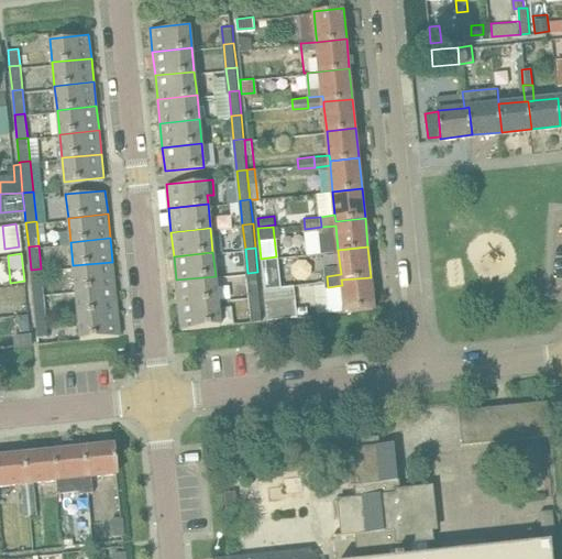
[(276,256),(261,259),(264,288),(279,286),(276,256)]
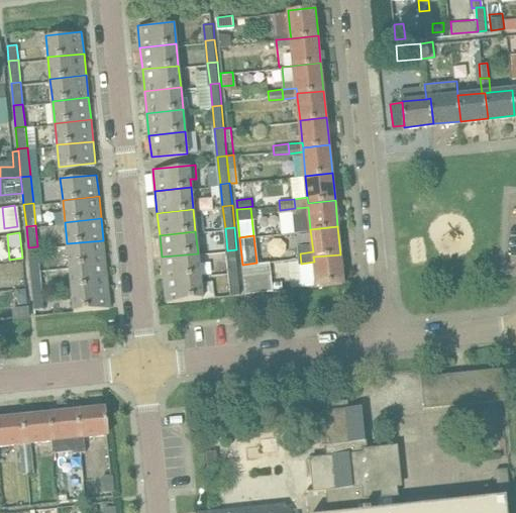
[(103,240),(67,243),(70,266),(105,262),(103,240)]
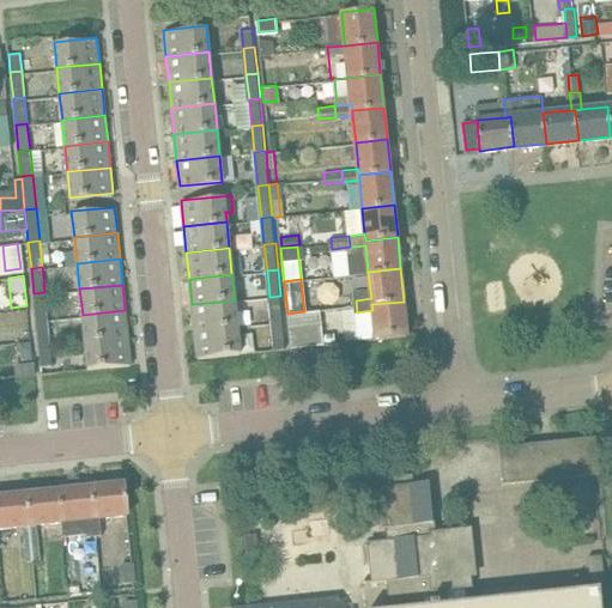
[(48,318),(44,292),(34,293),(36,320),(48,318)]
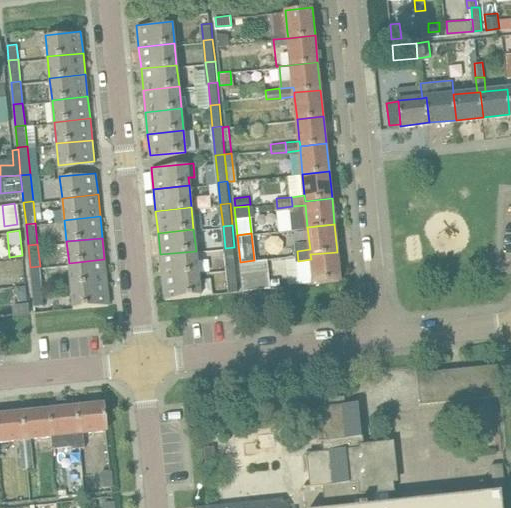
[(237,268),(234,247),(225,248),(227,269),(237,268)]
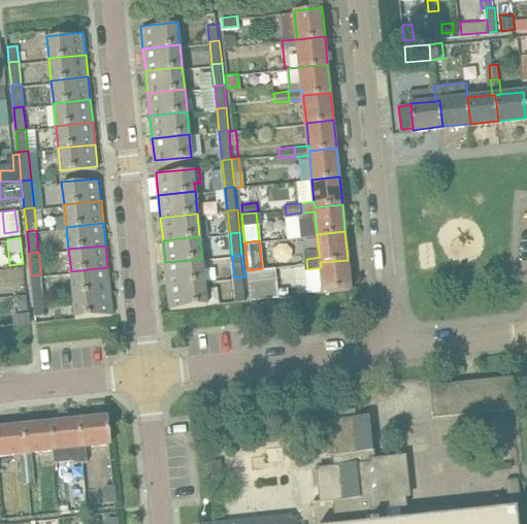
[(204,281),(202,259),(165,262),(167,285),(204,281)]
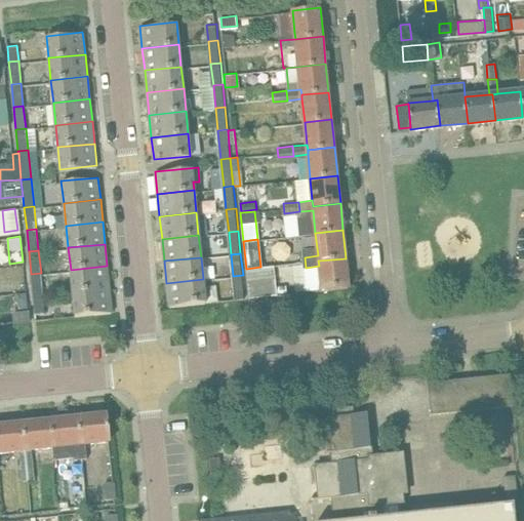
[(349,285),(346,258),(318,261),(319,266),(321,288),(349,285)]
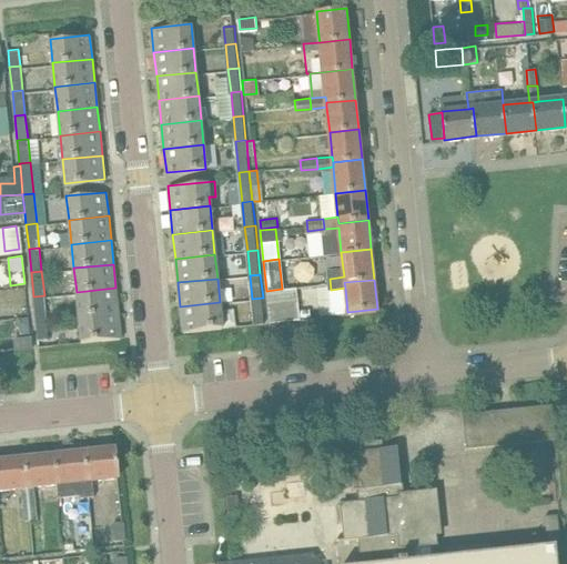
[(115,288),(77,292),(79,316),(119,312),(115,288)]
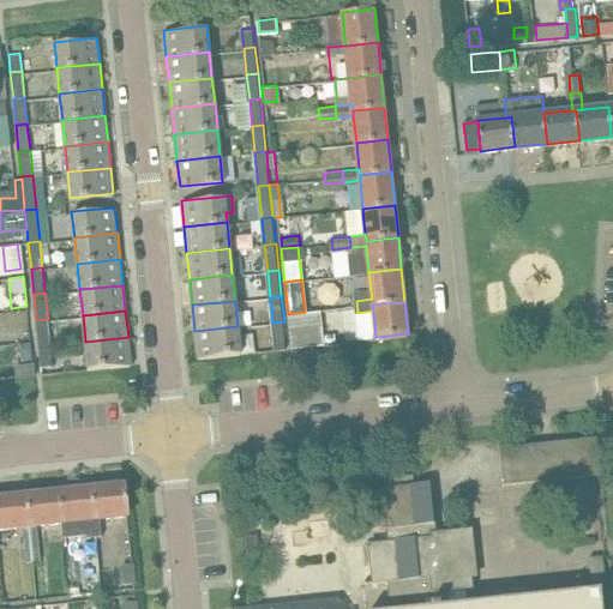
[(307,345),(305,312),(288,314),(292,347),(307,345)]
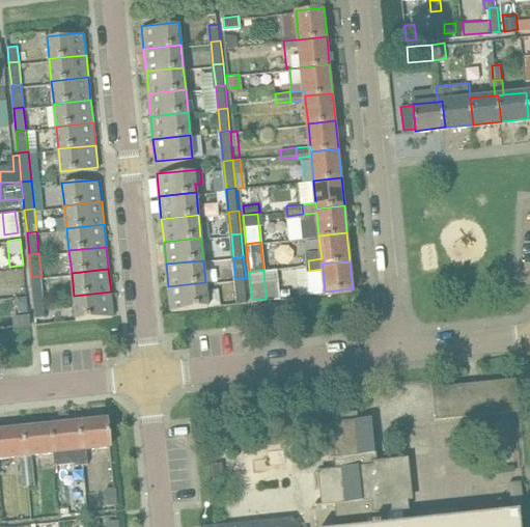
[(42,276),(31,277),(34,300),(44,299),(42,276)]
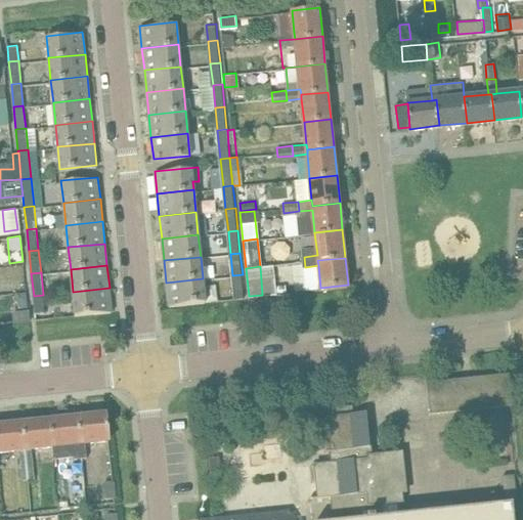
[(243,274),(232,275),(234,292),(244,291),(243,274)]
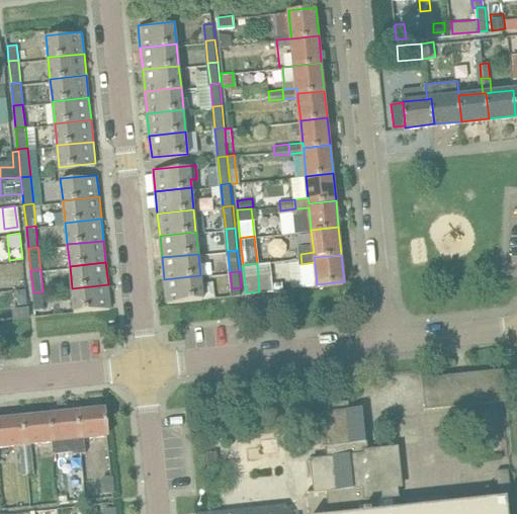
[(202,297),(200,275),(164,279),(166,302),(202,297)]
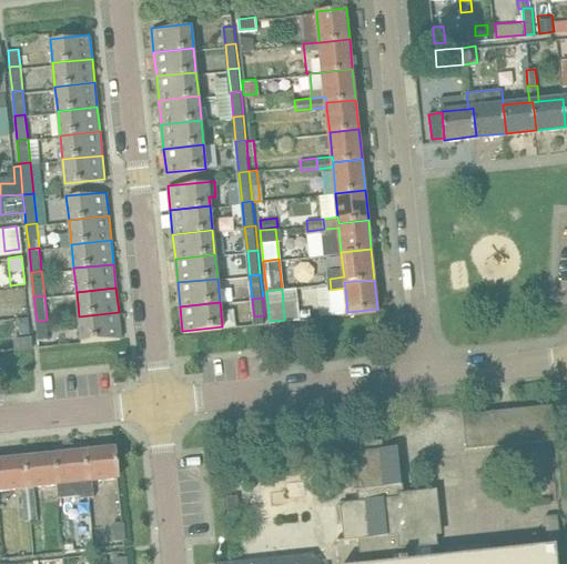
[(310,306),(299,308),(300,316),(311,315),(310,306)]
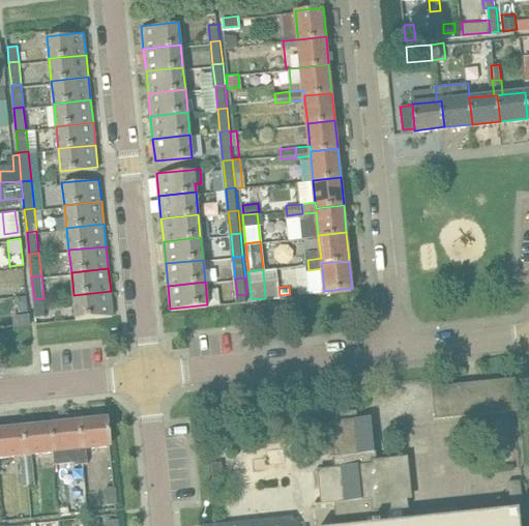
[(111,291),(74,295),(76,318),(113,314),(111,291)]
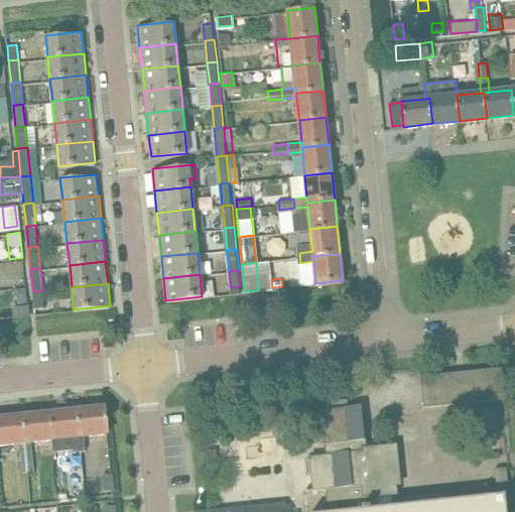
[(42,290),(33,291),(35,312),(44,311),(42,290)]
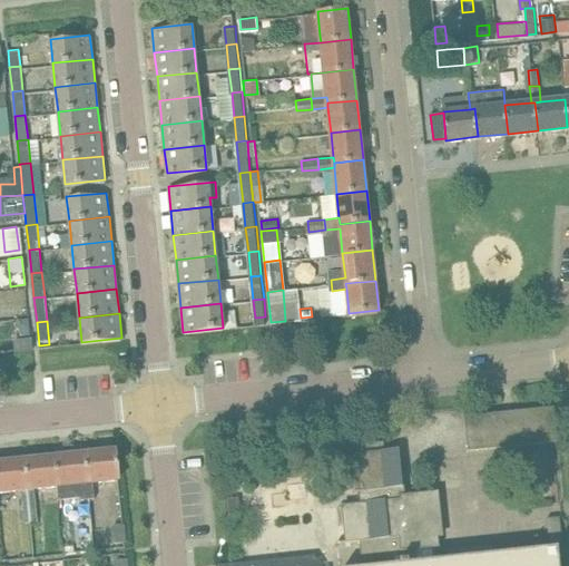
[(32,347),(31,337),(15,338),(16,348),(16,349),(31,347),(32,347)]
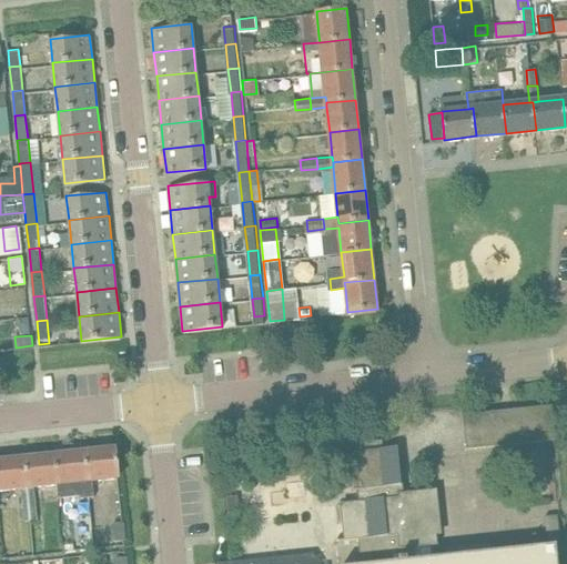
[(0,348),(16,346),(14,336),(0,338),(0,348)]
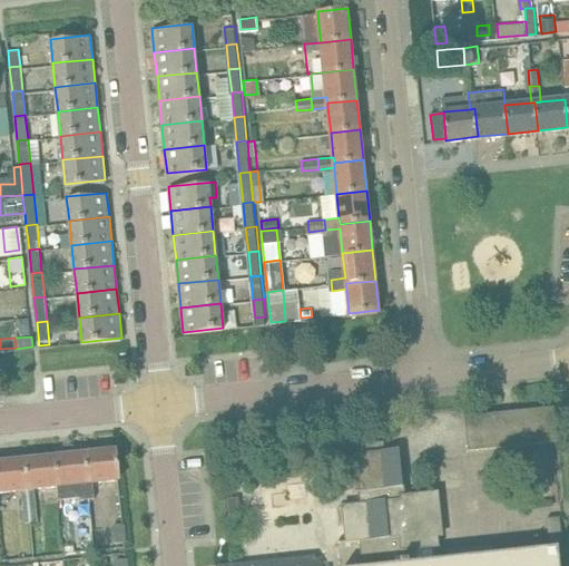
[(555,405),(551,406),(464,415),(468,449),(558,439),(555,405)]
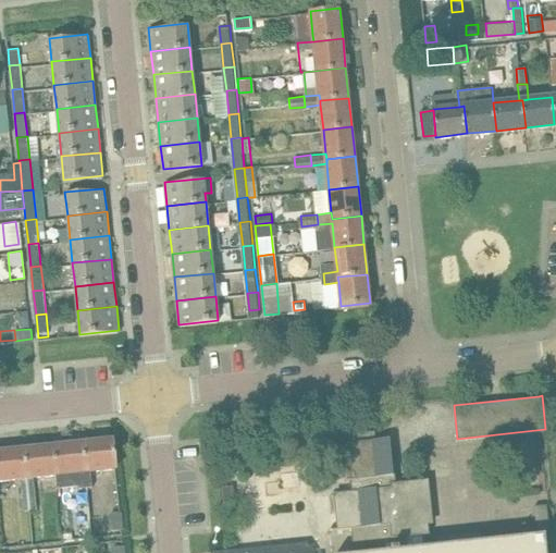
[(85,469),(89,469),(115,466),(113,437),(82,440),(85,469)]
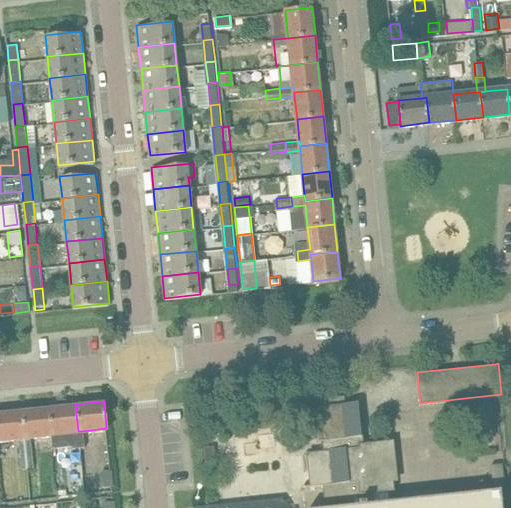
[(361,434),(358,402),(320,406),(321,422),(317,422),(319,440),(323,439),(324,451),(304,453),(305,468),(310,468),(311,484),(323,483),(325,507),(502,507),(500,490),(374,503),(372,491),(395,488),(390,443),(359,446),(358,434),(361,434)]
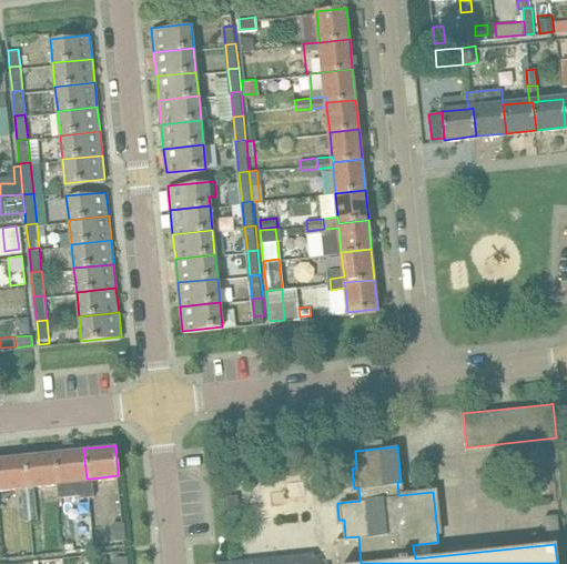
[(83,449),(53,452),(57,483),(58,497),(80,495),(80,497),(93,495),(91,479),(87,479),(83,449)]
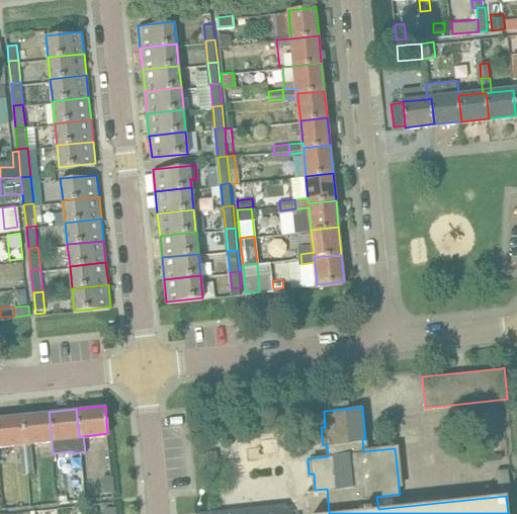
[(49,412),(21,415),(24,443),(25,457),(31,456),(32,470),(37,469),(34,442),(52,440),(49,412)]
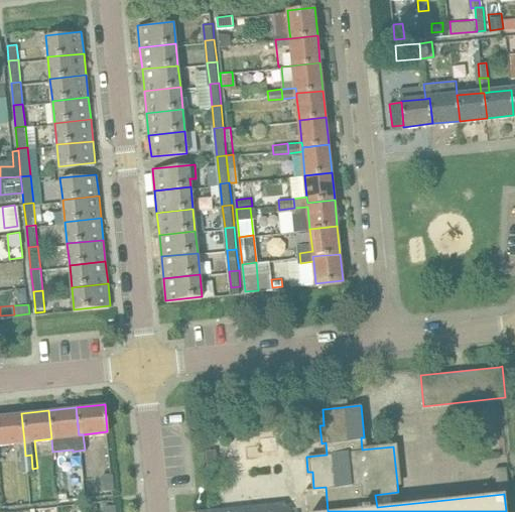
[(0,443),(24,441),(21,413),(0,415),(0,443)]
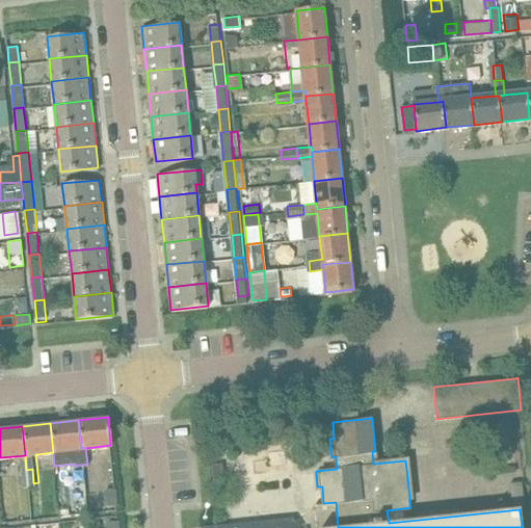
[(222,462),(212,463),(214,477),(224,476),(222,462)]
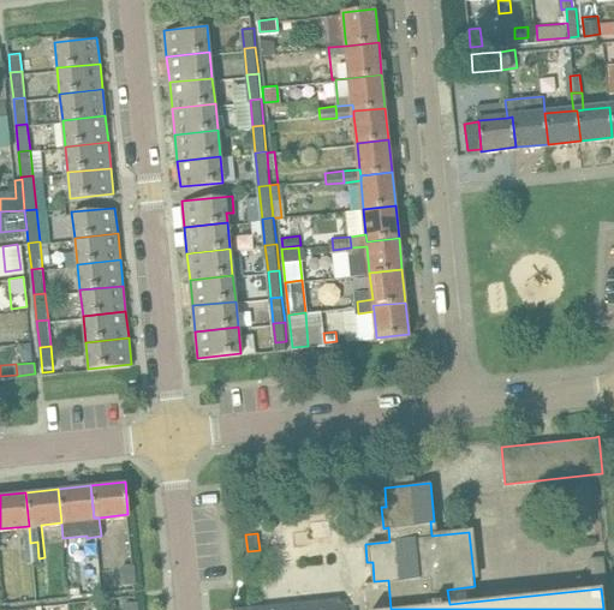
[(30,543),(24,543),(27,560),(39,558),(37,542),(30,543)]
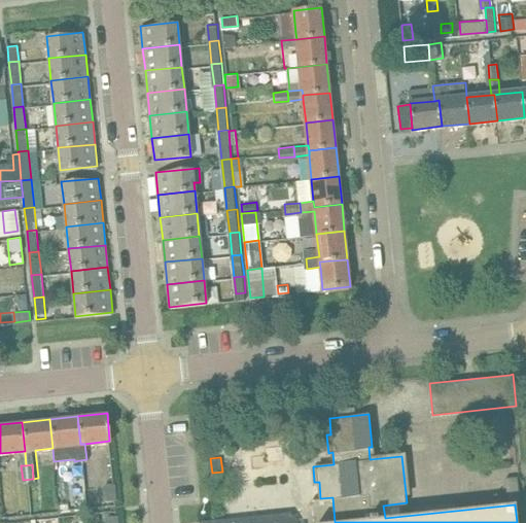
[(106,499),(115,498),(113,483),(105,484),(106,499)]
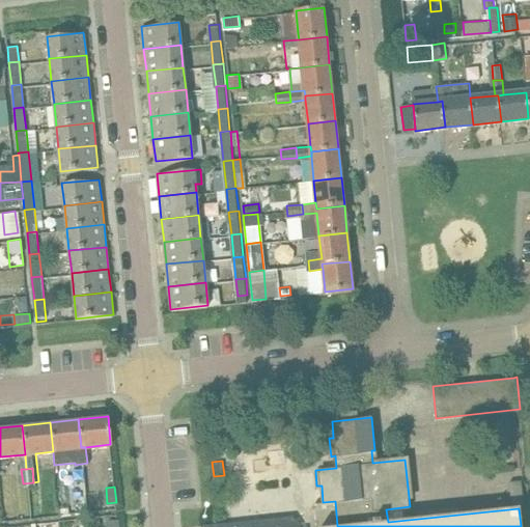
[(218,522),(204,524),(204,526),(301,526),(294,515),(218,522)]
